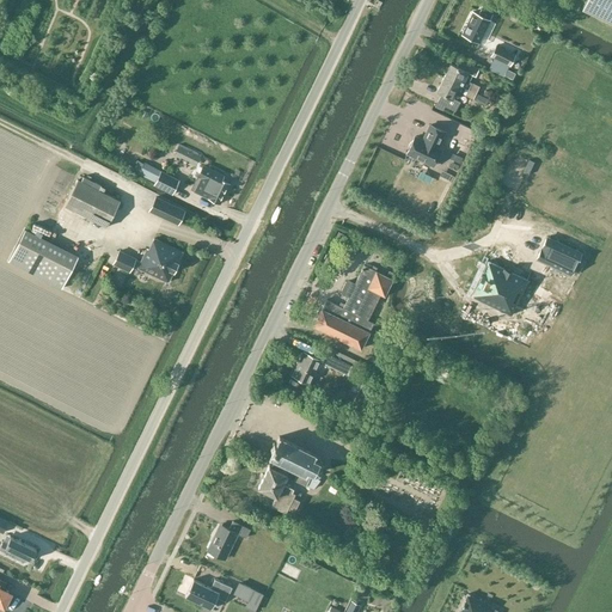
[(611,0),(586,0),(582,10),(611,24),(611,0)]
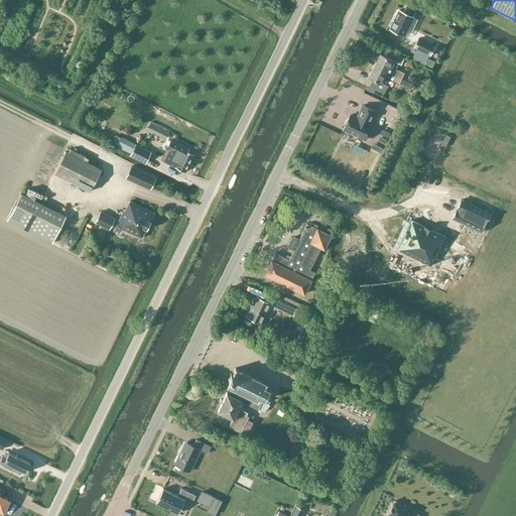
[(413,17),(398,9),(389,28),(404,36),(408,28),(411,29),(414,22),(411,21),(413,17)]
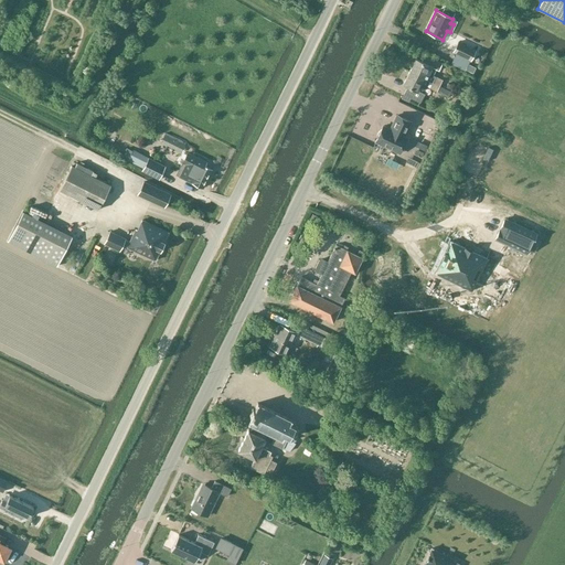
[(458,42),(452,52),(470,61),(476,51),(458,42)]
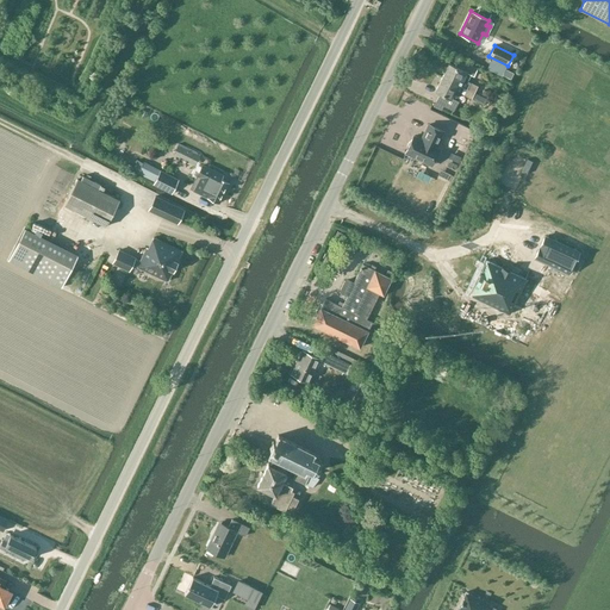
[(478,86),(477,86),(471,83),(468,81),(473,70),(477,73),(478,68),(459,60),(455,67),(448,63),(442,78),(474,93),(478,86)]
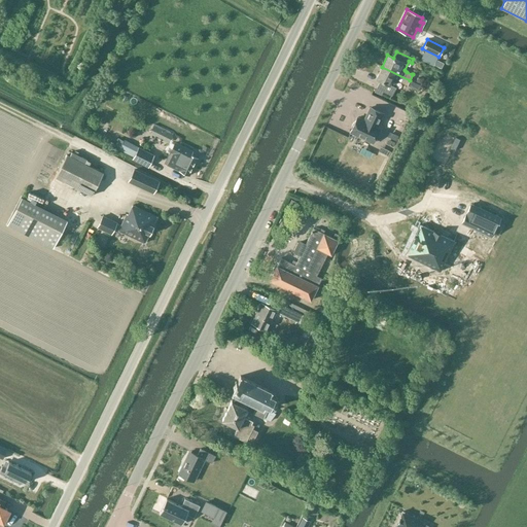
[(436,60),(434,65),(441,68),(444,63),(436,60)]
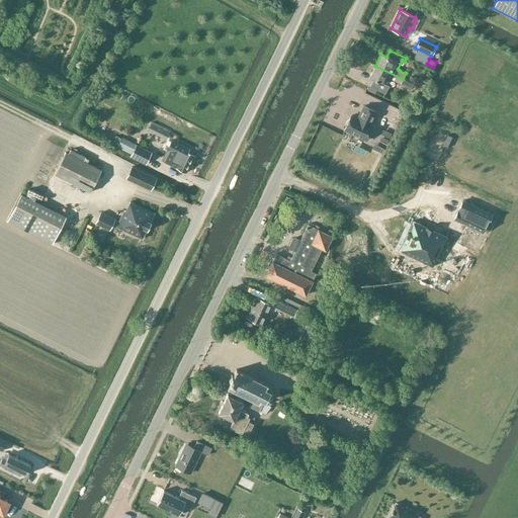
[(401,84),(403,79),(375,66),(369,77),(374,79),(370,87),(385,94),(392,79),(394,81),(401,84)]
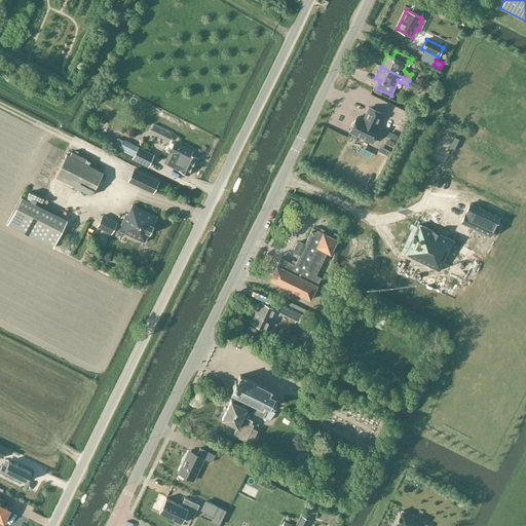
[(366,117),(367,117),(365,121),(357,117),(349,133),(372,143),(379,127),(376,126),(382,113),(370,107),(366,116),(366,117)]
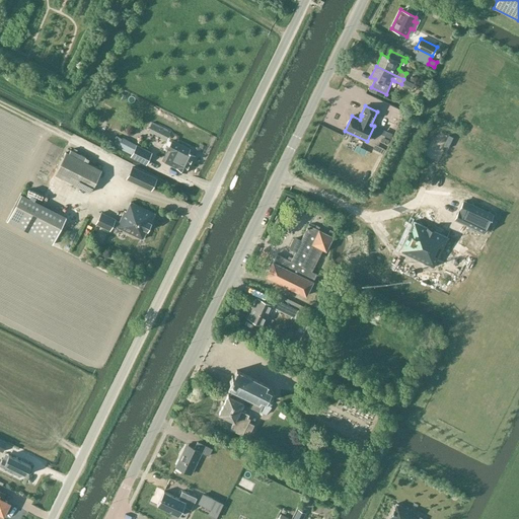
[(151,123),(148,131),(166,139),(169,132),(151,123)]
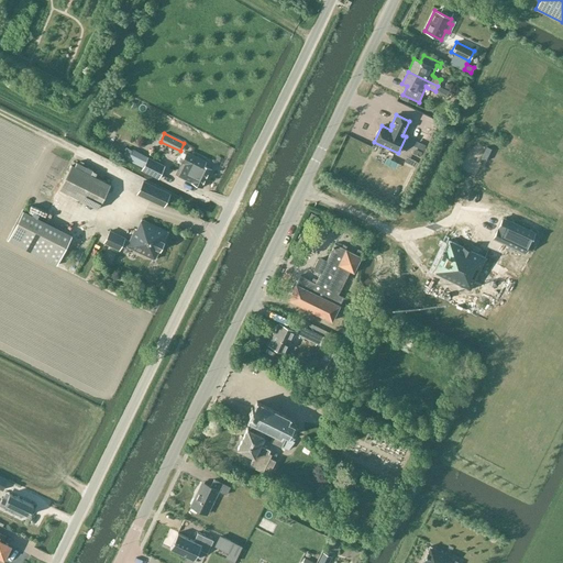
[(133,150),(128,159),(143,168),(148,157),(133,150)]
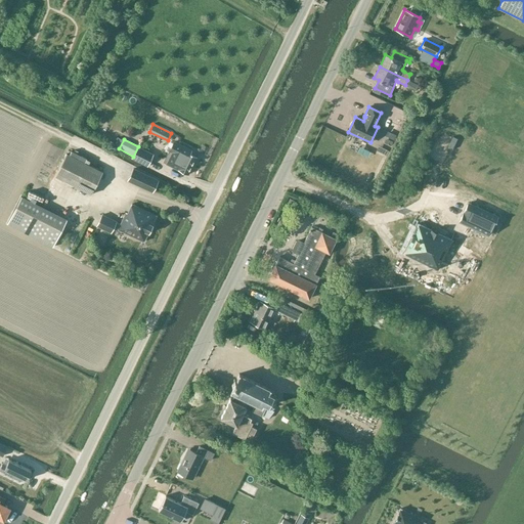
[(187,174),(197,157),(188,154),(190,148),(176,141),(170,156),(171,160),(174,162),(172,166),(187,174)]
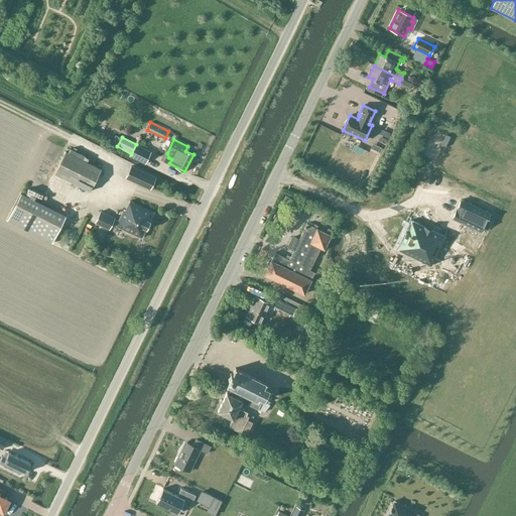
[(131,154),(131,155),(145,162),(151,151),(136,144),(131,154)]
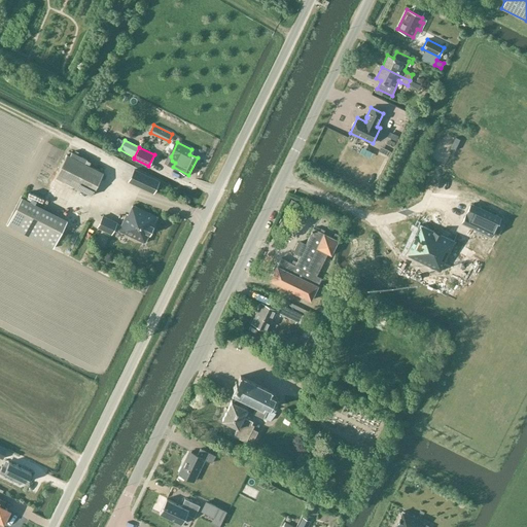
[(69,155),(67,154),(56,176),(92,195),(103,173),(85,164),(88,160),(72,151),(69,155)]
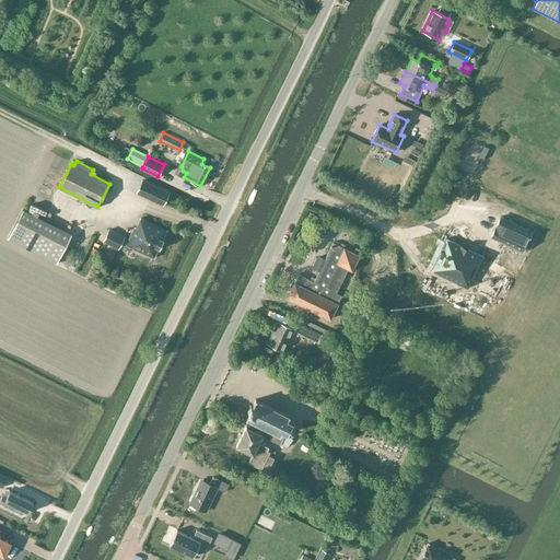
[(163,205),(170,193),(143,179),(137,191),(163,205)]
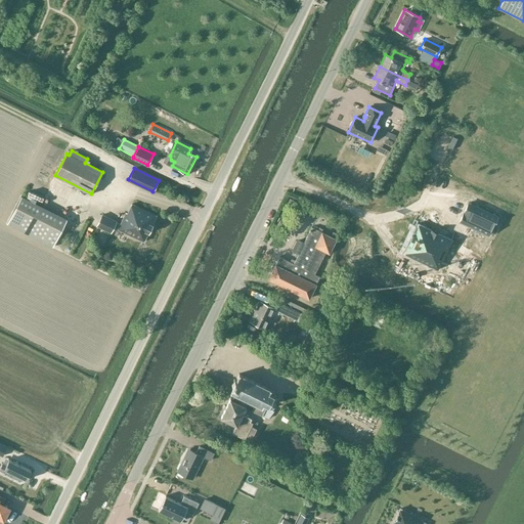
[(68,219),(22,197),(8,224),(54,248),(68,219)]
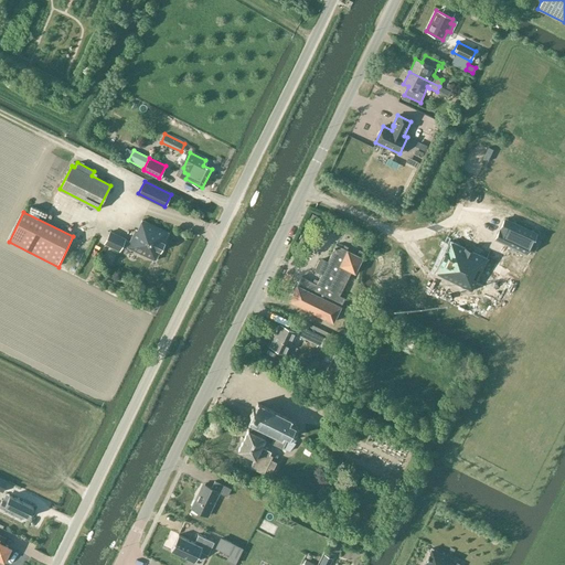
[(504,219),(496,238),(526,254),(536,234),(504,219)]
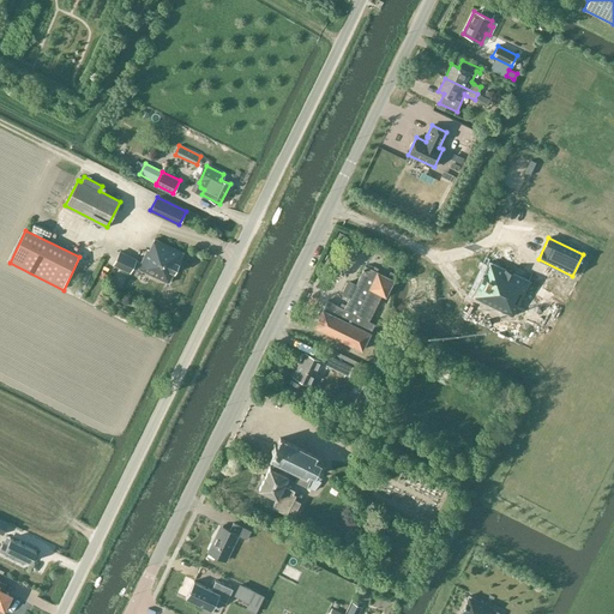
[(174,272),(179,263),(178,263),(184,252),(155,239),(150,248),(148,248),(142,262),(136,259),(120,251),(114,264),(130,271),(133,265),(138,268),(168,282),(174,272)]
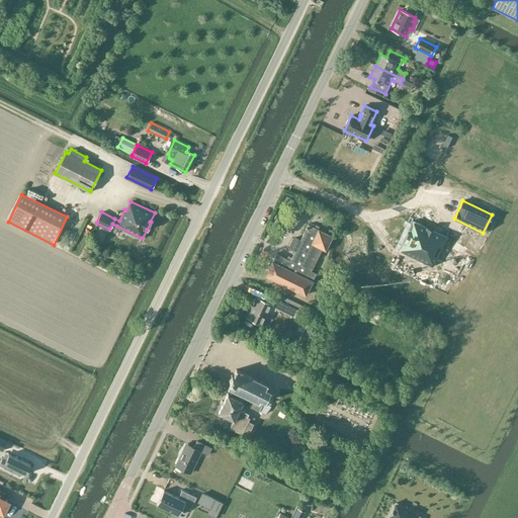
[(412,222),(399,250),(432,266),(446,237),(413,221),(412,222)]
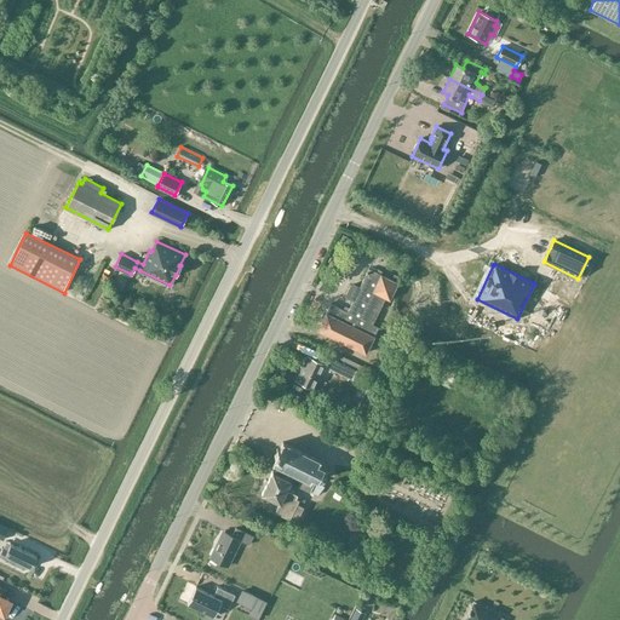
[(326,313),(322,320),(317,329),(366,354),(379,327),(373,323),(385,298),(390,300),(401,277),(394,274),(391,280),(380,274),(368,269),(360,287),(354,285),(350,285),(346,294),(346,297),(352,300),(348,311),(331,304),(326,313)]
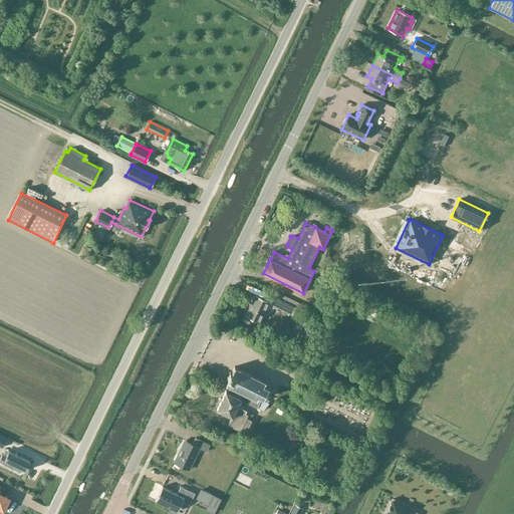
[(289,303),(280,299),(266,292),(263,299),(255,295),(245,315),(261,322),(269,304),(285,311),(289,303)]
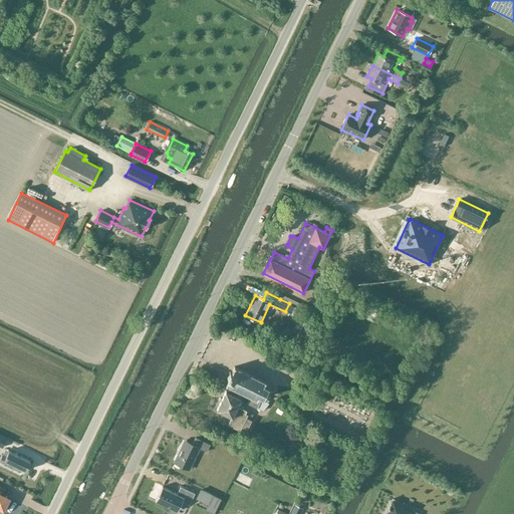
[(305,321),(296,340),(303,343),(312,324),(308,322),(305,321)]
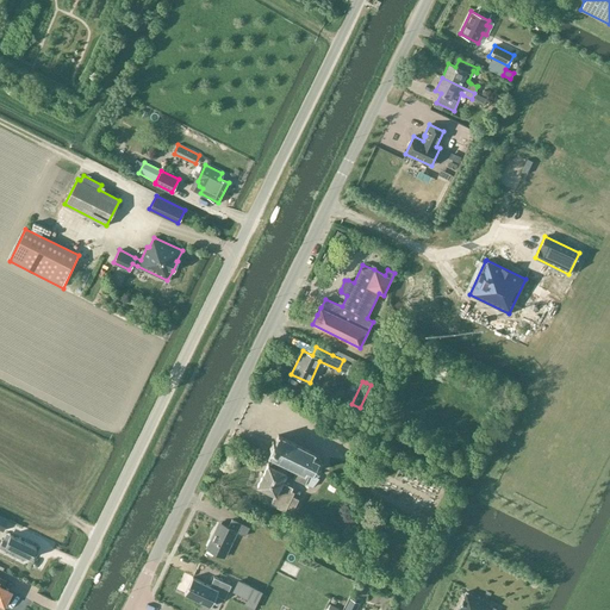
[(261,477),(257,485),(275,495),(272,503),(285,510),(287,506),(292,509),(298,498),(292,496),(294,492),(290,490),(292,486),(281,481),(290,465),(297,468),(292,477),(305,484),(310,472),(313,473),(318,471),(321,466),(318,460),(313,458),(316,453),(279,435),(274,442),(273,442),(272,443),(271,447),(269,448),(272,449),(268,456),(269,456),(268,459),(269,460),(263,473),(261,472),(260,475),(261,477)]
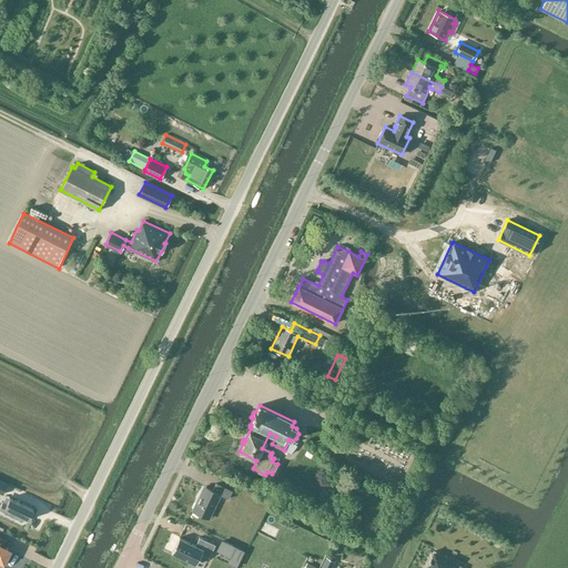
[(334,409),(328,421),(338,426),(341,422),(348,425),(352,418),(334,409)]
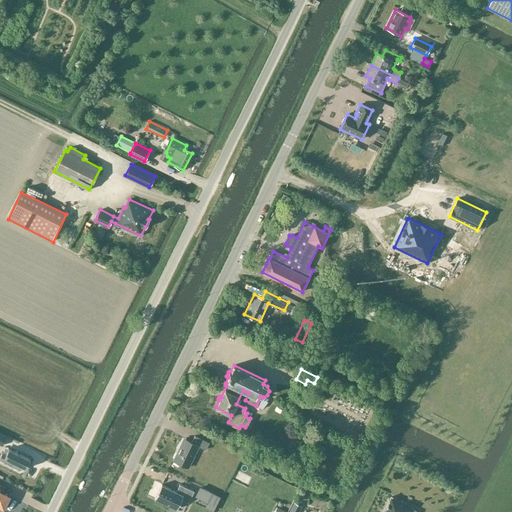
[(260,396),(256,406),(262,408),(267,401),(260,396)]
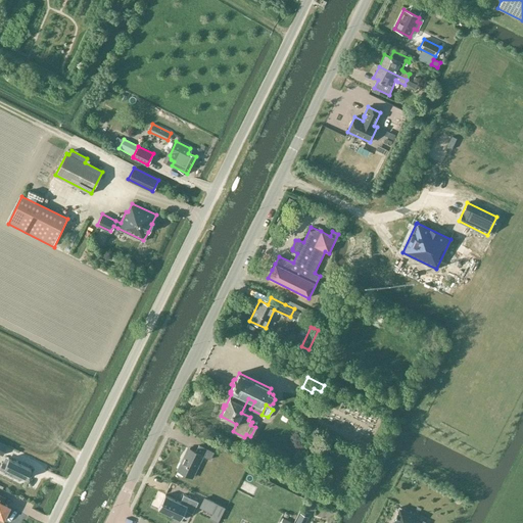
[(0,441),(0,453),(5,456),(9,446),(0,441)]
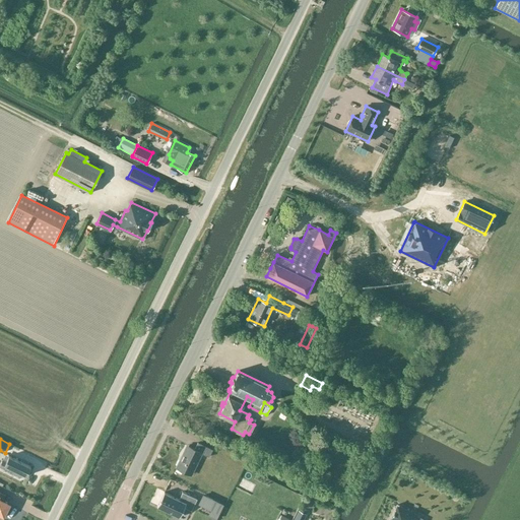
[(202,453),(209,456),(212,449),(198,442),(195,449),(189,446),(182,459),(181,459),(177,467),(191,474),(202,453)]
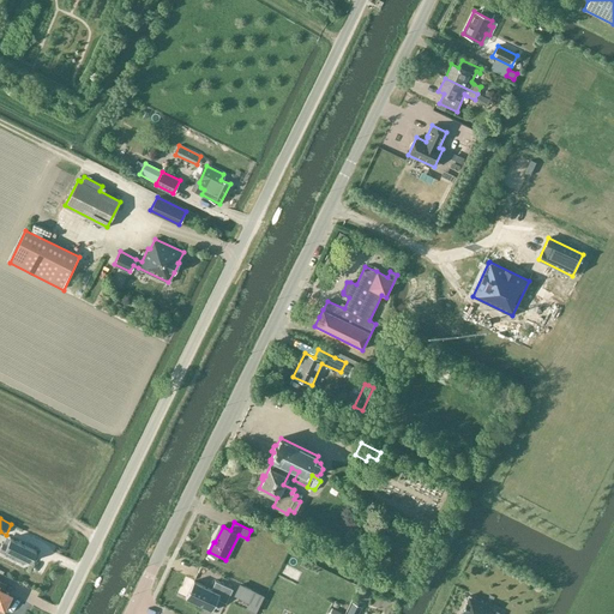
[(6,543),(1,552),(28,565),(31,557),(35,559),(38,552),(13,539),(10,546),(6,543)]
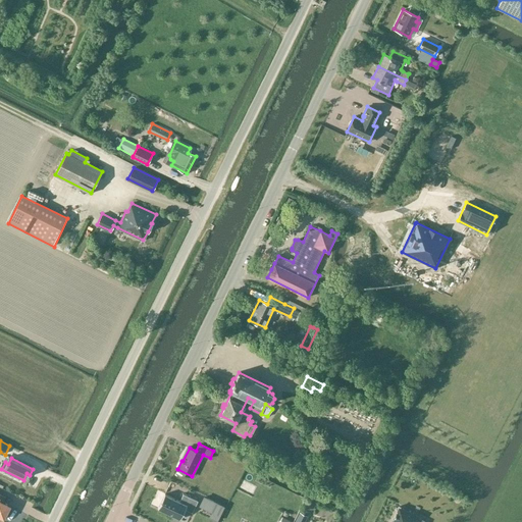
[(0,516),(3,518),(10,506),(0,501),(0,494),(0,493),(0,516)]
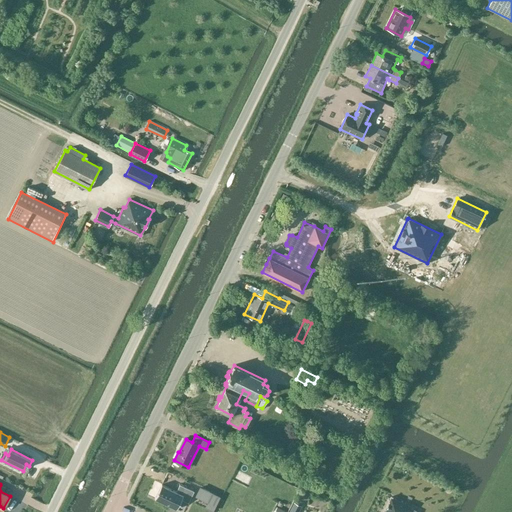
[(175,493),(161,486),(154,500),(176,511),(181,500),(188,504),(194,492),(179,485),(175,493)]
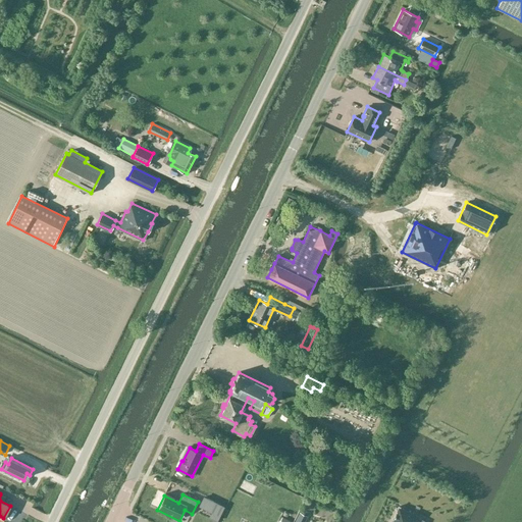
[(221,507),(202,498),(198,505),(217,514),(221,507)]
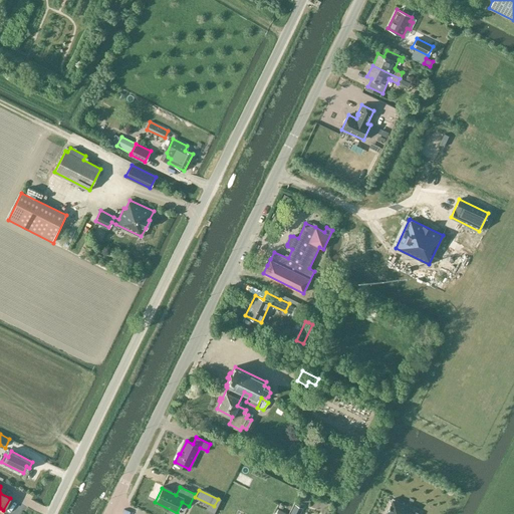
[(392,498),(383,513),(411,513),(413,510),(414,508),(392,498)]
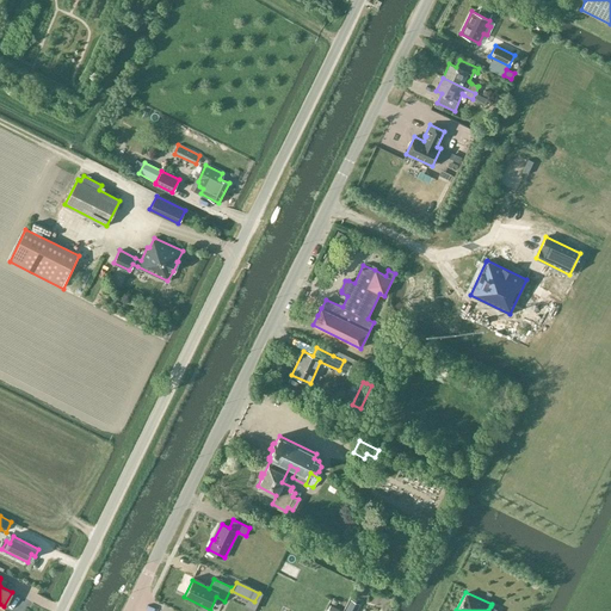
[(351,600),(345,610),(356,610),(359,604),(351,600)]
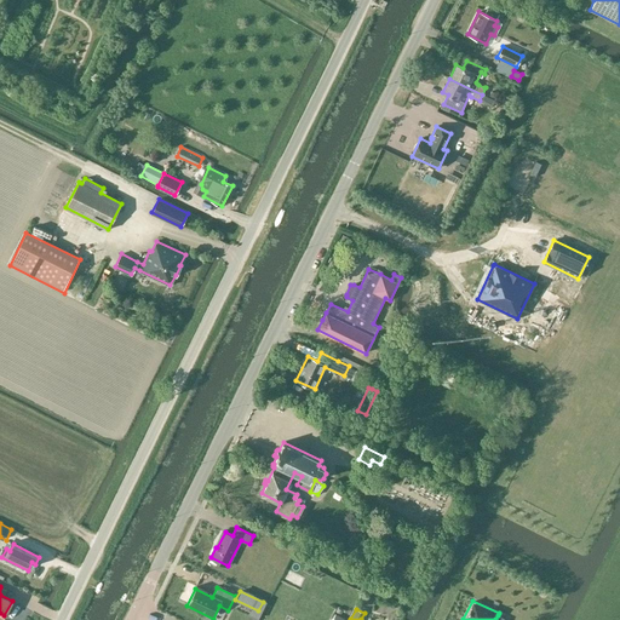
All buildings are outlined.
